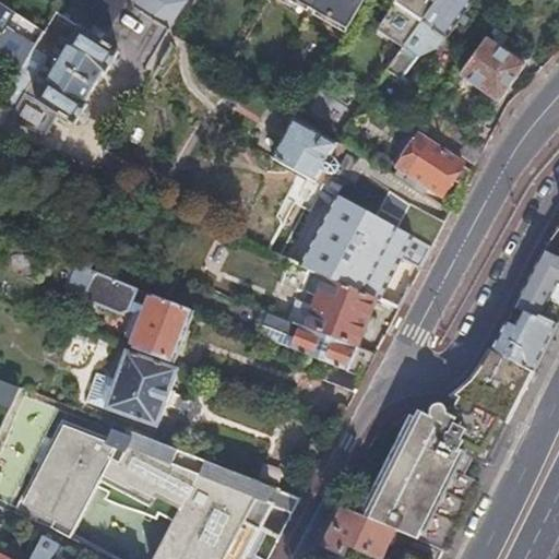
[(0,0),(0,3),(8,9),(12,2),(9,0),(0,0)]
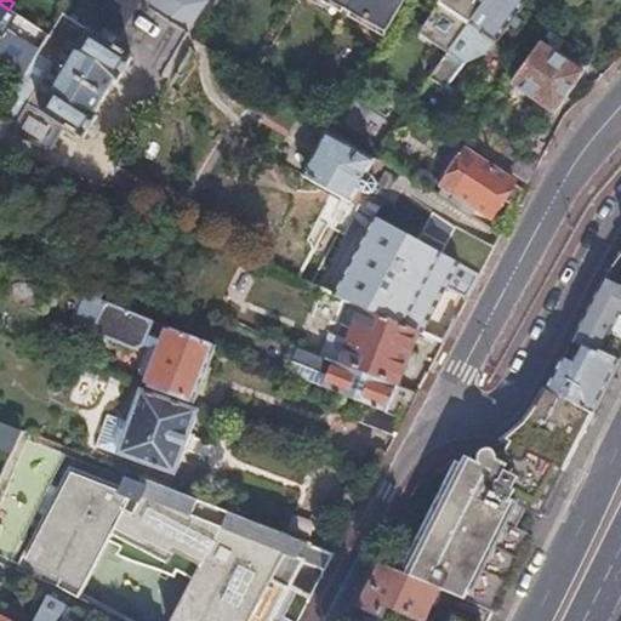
[(144,0),(147,6),(183,30),(203,0),(201,0),(144,0)]
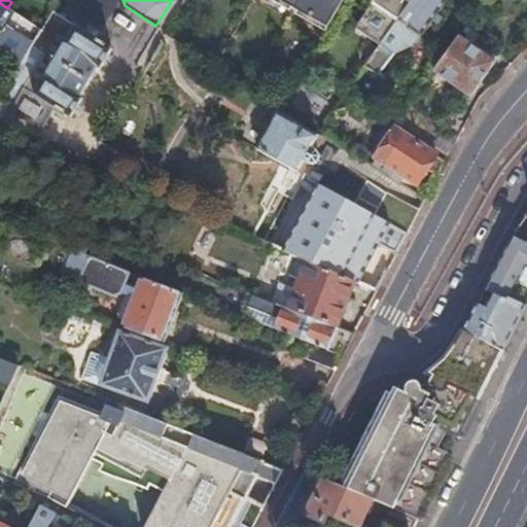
[(339,0),(280,0),(324,26),(339,0)]
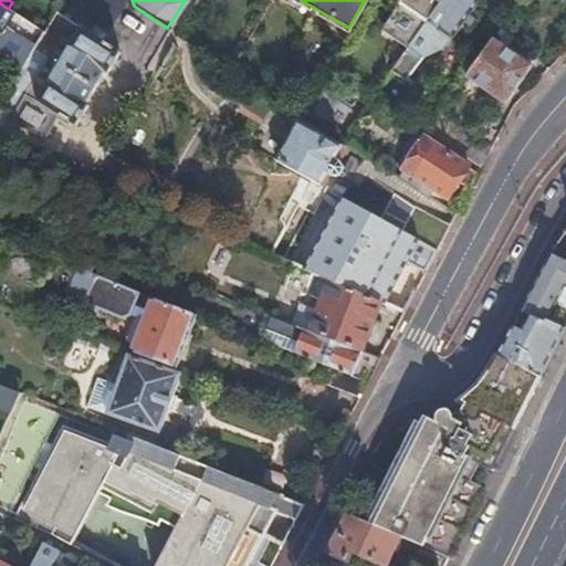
[(426,19),(440,0),(398,0),(377,32),(404,50),(418,31),(426,19)]
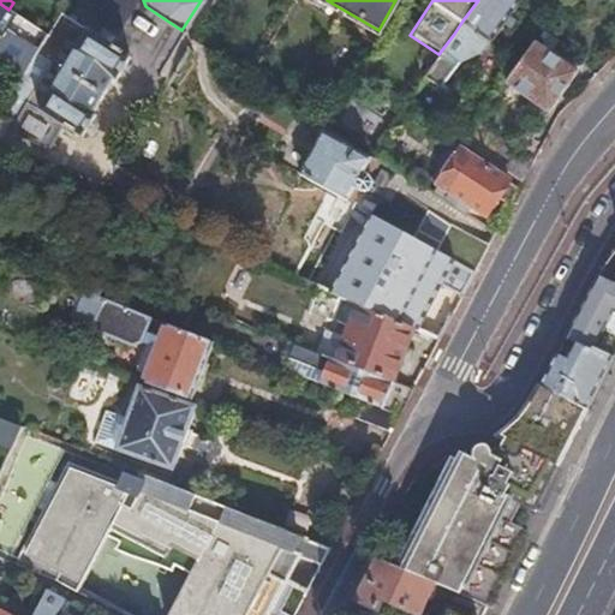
[(439,54),(424,73),(440,84),(460,57),(479,49),(488,39),(490,40),(518,0),(478,0),(463,21),(454,34),(439,54)]
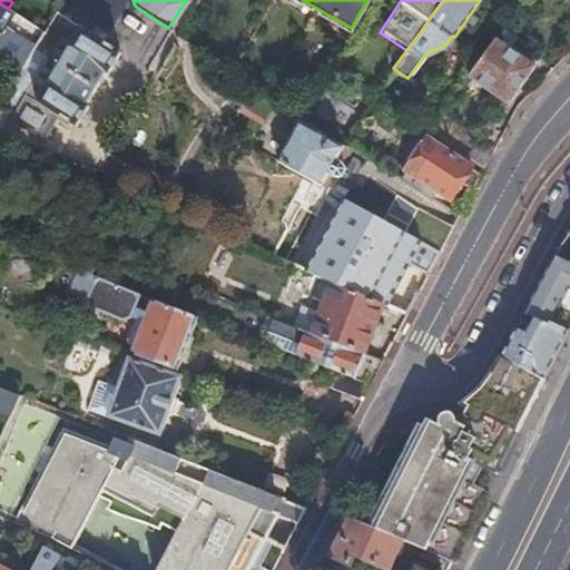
[(8,9),(0,3),(0,28),(11,11),(8,9)]
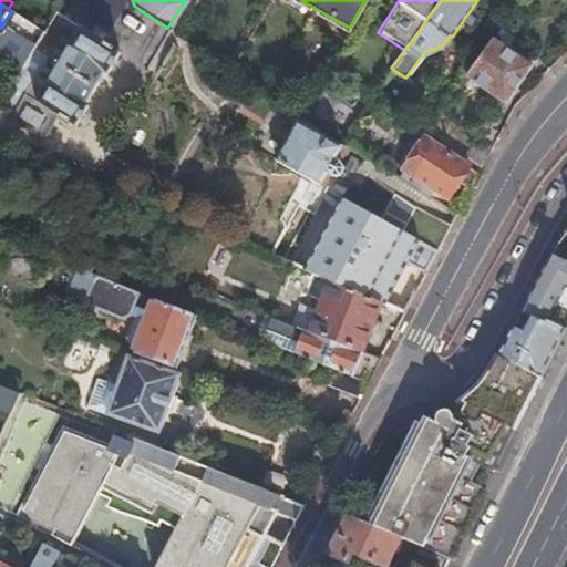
[(119,52),(55,12),(43,32),(32,49),(94,88),(103,72),(105,73),(119,52)]
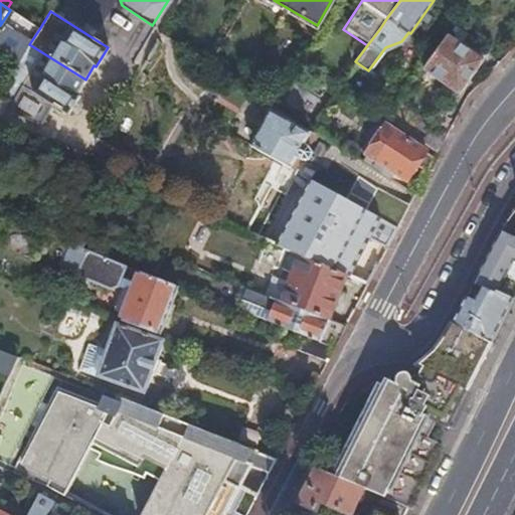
[(449,33),(424,67),(460,93),(484,59),(449,33)]
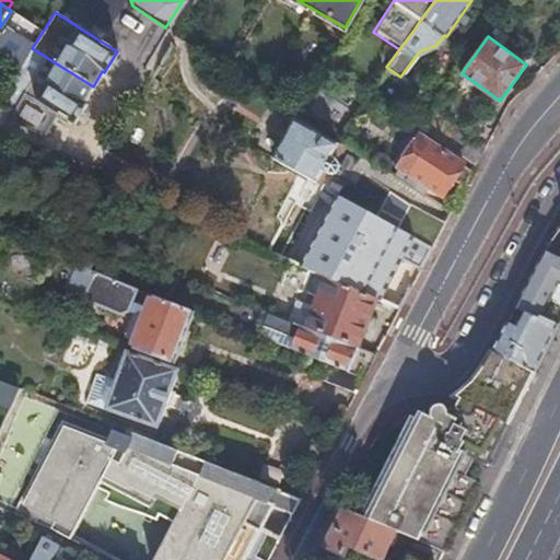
[(83,102),(93,86),(32,48),(21,67),(0,98),(0,136),(1,137),(9,120),(43,137),(56,114),(73,125),(85,104),(83,102)]
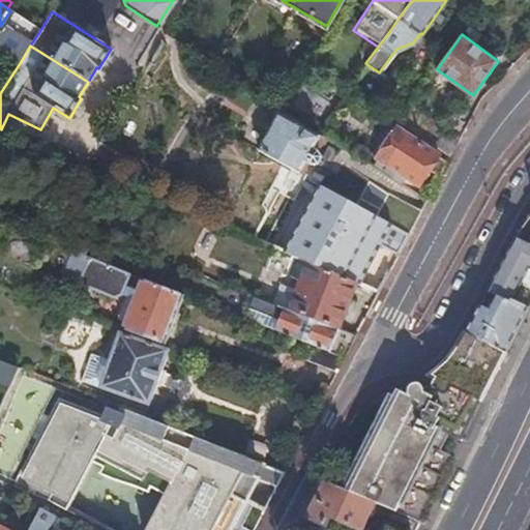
[(252,137),(247,143),(298,171),(304,160),(310,164),(317,164),(321,156),(317,150),(312,147),(318,136),(277,113),(261,142),(252,137)]
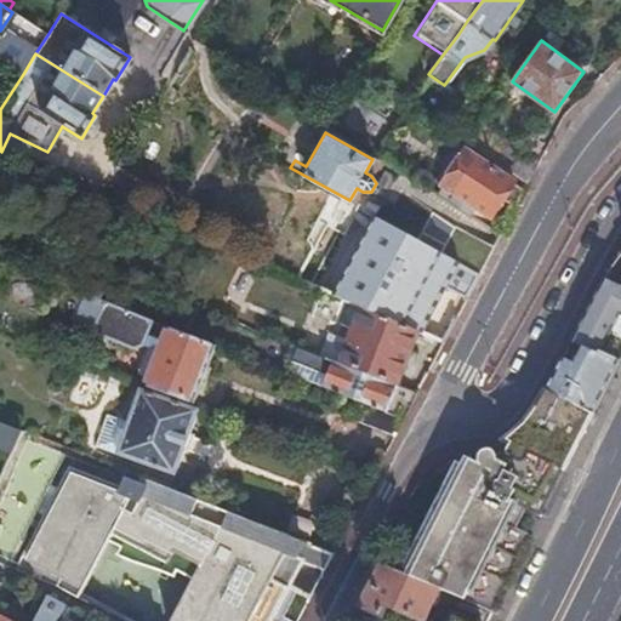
[(516,180),(466,147),(443,180),(455,188),(455,191),(491,215),(503,197),(514,181),(516,180)]
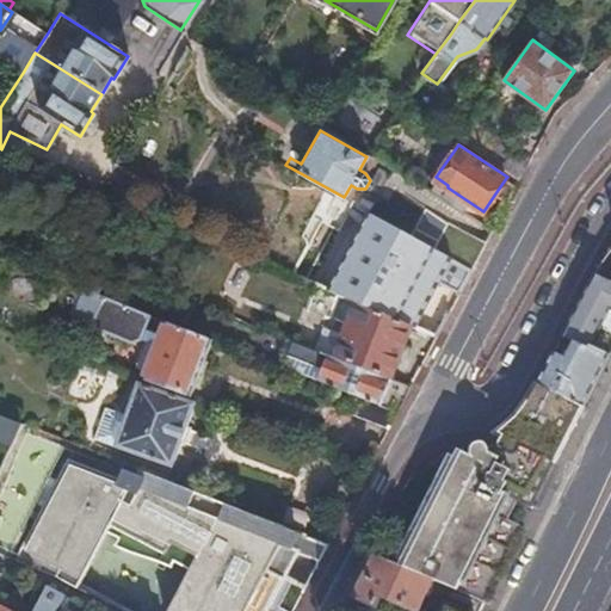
[(506,178),(495,193),(507,202),(517,185),(506,178)]
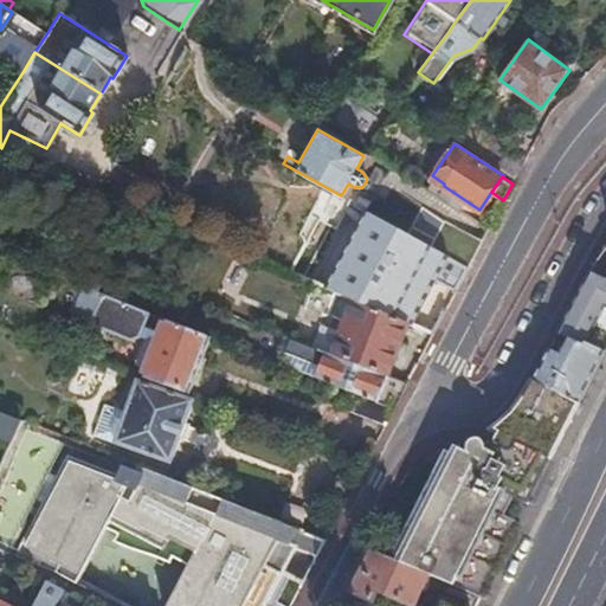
[(420,194),(401,230),(420,240),(447,256),(465,221),(420,194)]
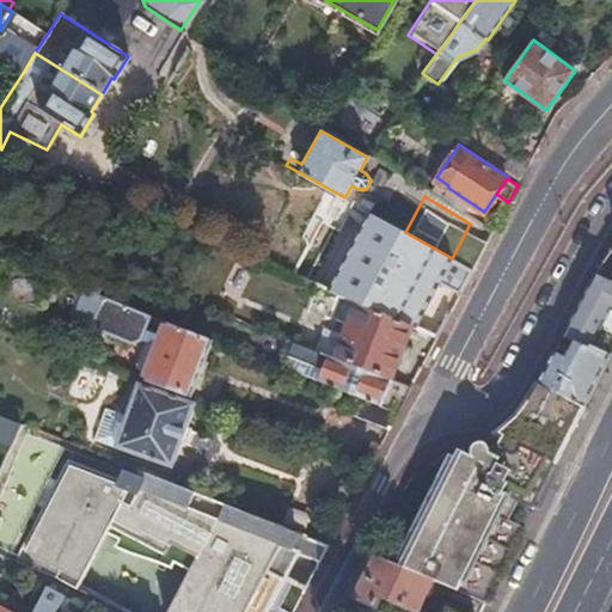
[(405,232),(401,230),(361,305),(398,320),(423,274),(459,293),(472,269),(452,258),(424,243),(405,232)]
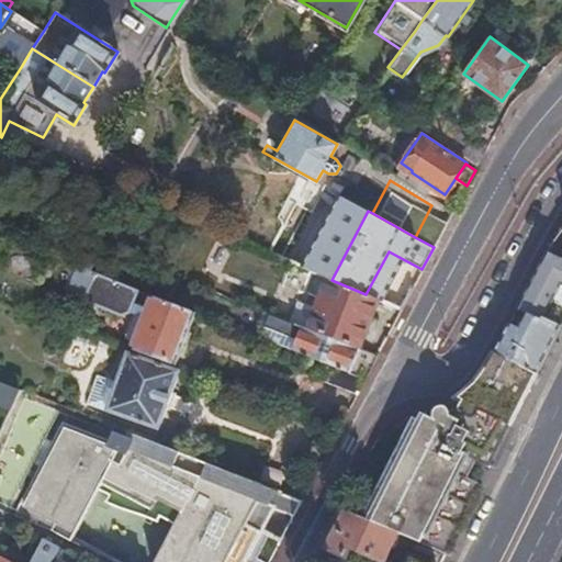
[(561,220),(557,231),(546,251),(560,259),(561,259),(561,220)]
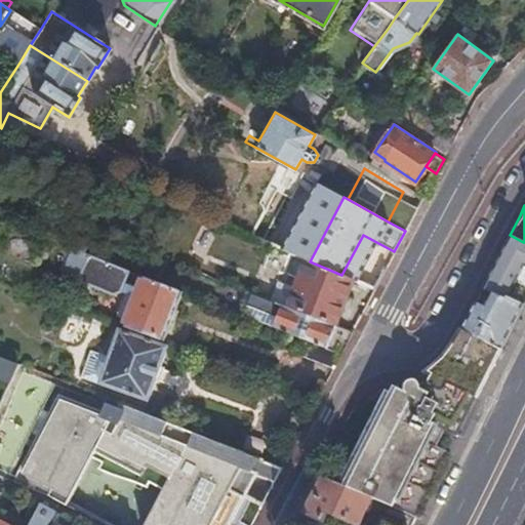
[(524,298),(524,242),(523,242),(510,235),(483,285),(493,290),(507,297),(522,305),(524,298)]
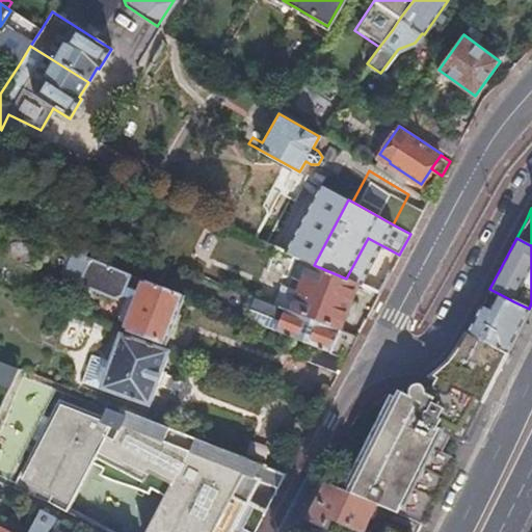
[(183,294),(73,250),(62,277),(113,297),(121,295),(125,296),(115,319),(127,323),(124,330),(163,345),(183,294)]
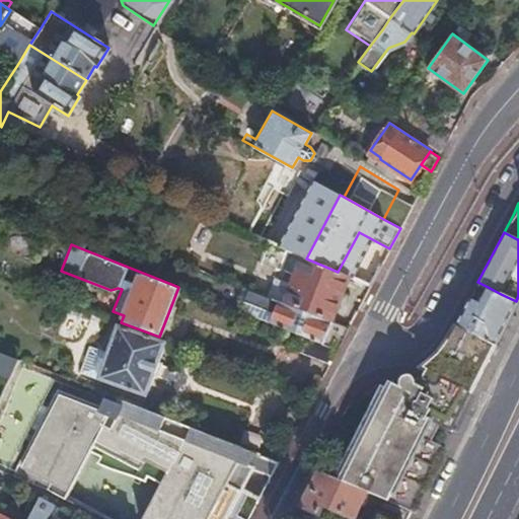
[(306,258),(302,256),(290,286),(274,280),(267,296),(330,321),(349,277),(338,272),(306,258)]
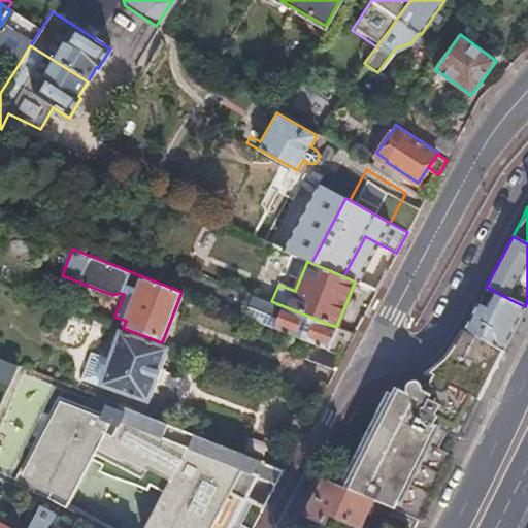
[(373,278),(368,288),(376,291),(381,283),(373,278)]
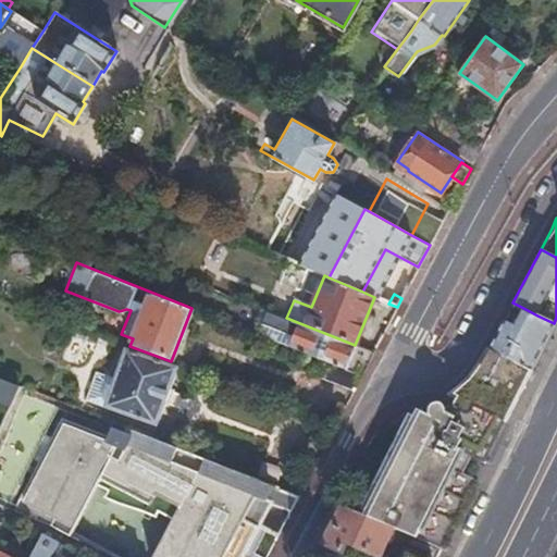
[(489,348),(530,371),(534,362),(554,323),(537,316),(523,308),(515,325),(504,320),(489,348)]
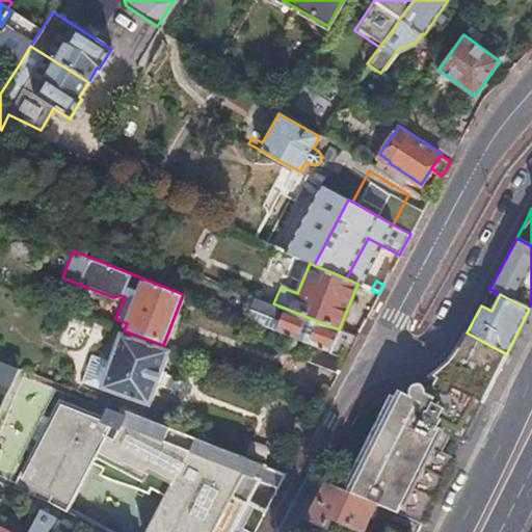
[(339,329),(273,303),(253,295),(243,318),(313,346),(340,356),(347,341),(337,336),(339,329)]
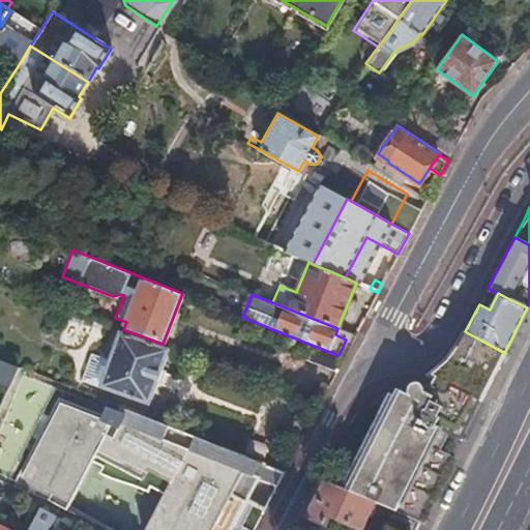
[(452,455),(440,450),(444,443),(448,435),(461,440),(466,430),(490,381),(504,353),(465,331),(459,340),(453,348),(442,362),(430,373),(428,375),(433,378),(430,384),(420,388),(419,386),(416,383),(413,383),(409,384),(407,386),(406,389),(406,392),(407,395),(394,389),(389,391),(339,488),(374,502),(419,522),(422,514),(452,455)]
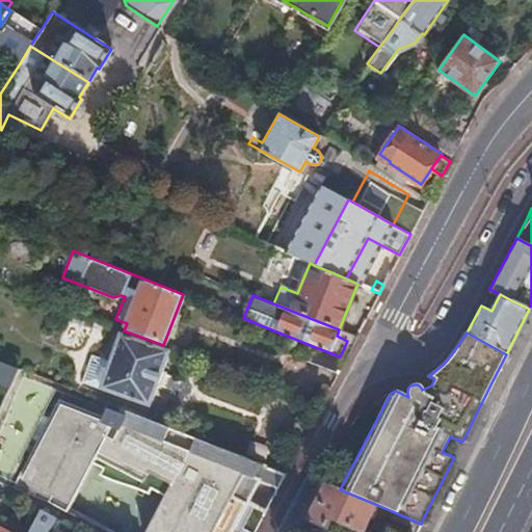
[(80,383),(148,405),(167,350),(115,334),(106,363),(88,357),(80,383)]
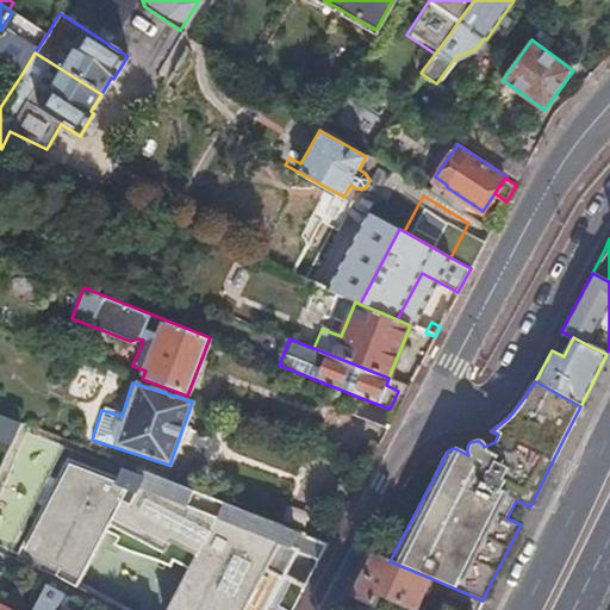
[(396,411),(390,409),(359,397),(352,414),(387,428),(396,411)]
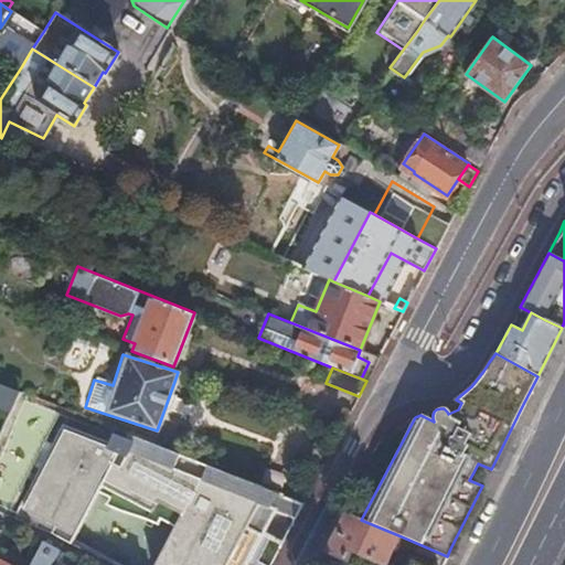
[(0,432),(19,392),(0,383),(0,432)]
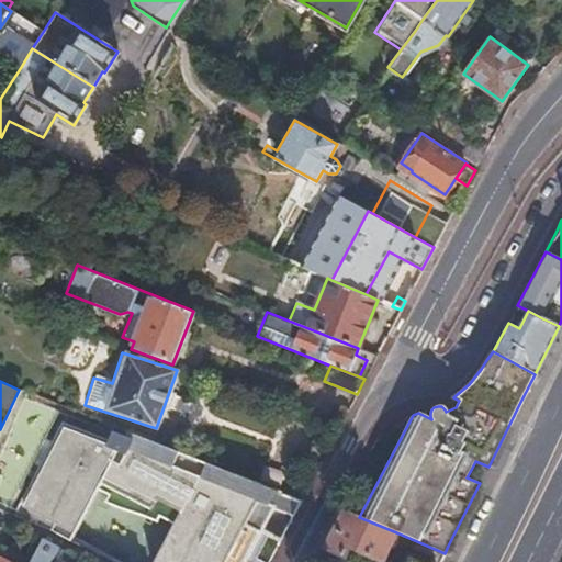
[(62,424),(8,517),(63,541),(70,544),(100,493),(109,497),(104,504),(127,512),(157,523),(158,520),(157,520),(159,516),(173,524),(154,561),(243,561),(259,531),(261,526),(244,516),(245,513),(244,509),(242,506),(239,504),(243,496),(292,515),(300,501),(126,431),(124,437),(112,431),(109,440),(62,424)]
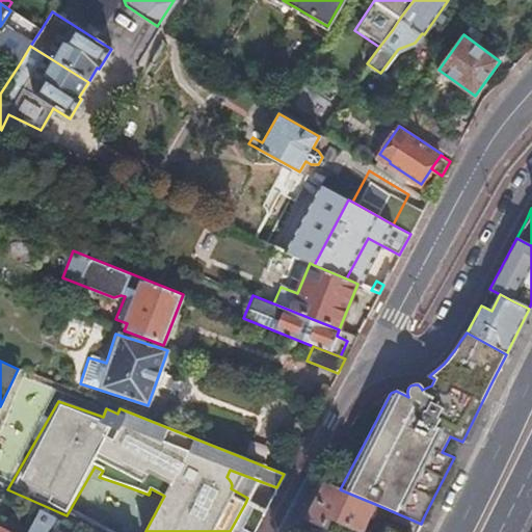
[(264,512),(276,487),(230,470),(227,477),(229,479),(231,482),(232,485),(231,488),(247,498),(245,503),(264,512)]
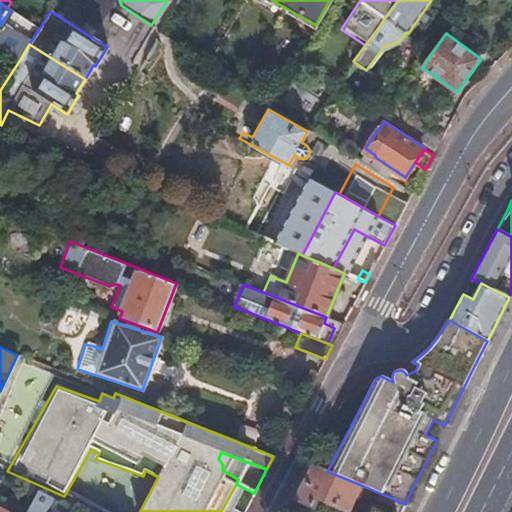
[(314,466),(296,499),(315,507),(319,498),(349,511),(361,485),(327,471),(314,466)]
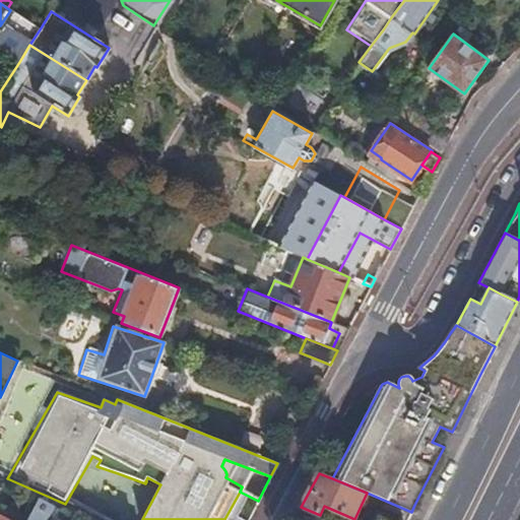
[(47,519),(53,508),(38,502),(31,513),(26,519),(47,519)]
